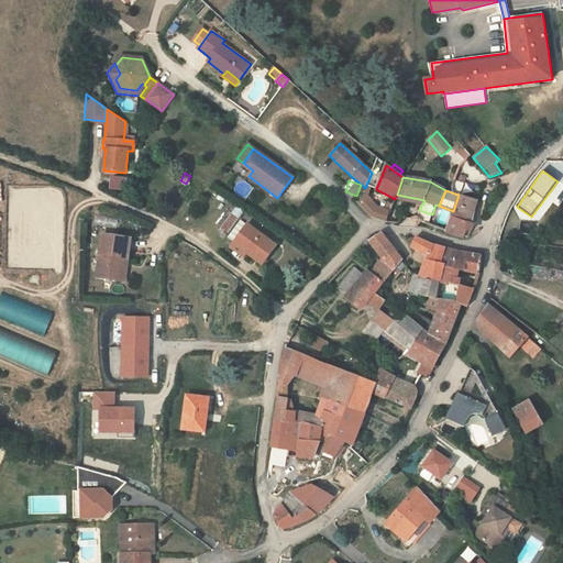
[(424,200),(397,195),(395,198),(421,205),(422,205),(424,200)]
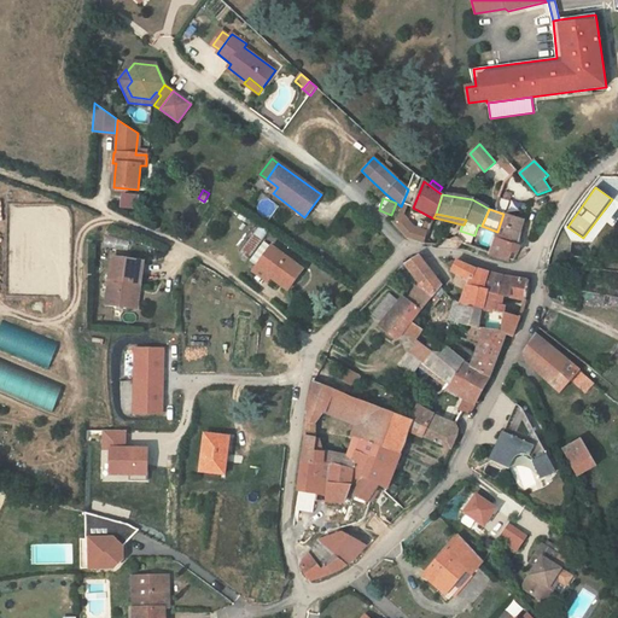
[(503,214),(497,232),(489,254),(509,261),(511,258),(514,261),(517,255),(520,246),(518,246),(524,220),(503,214)]
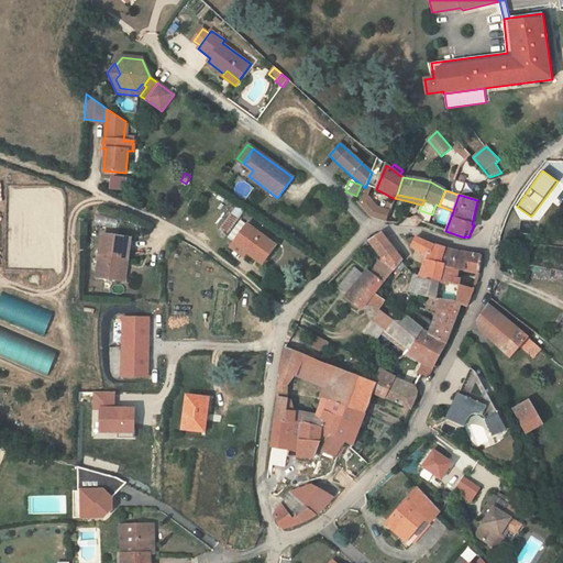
[(236,206),(219,230),(227,235),(245,212),(236,206)]
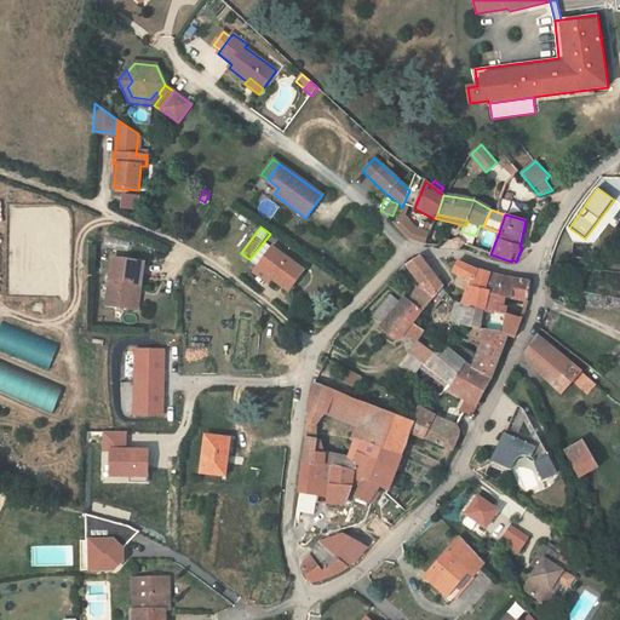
[(476,236),(461,231),(459,239),(460,240),(461,241),(464,244),(463,245),(472,248),(476,236)]
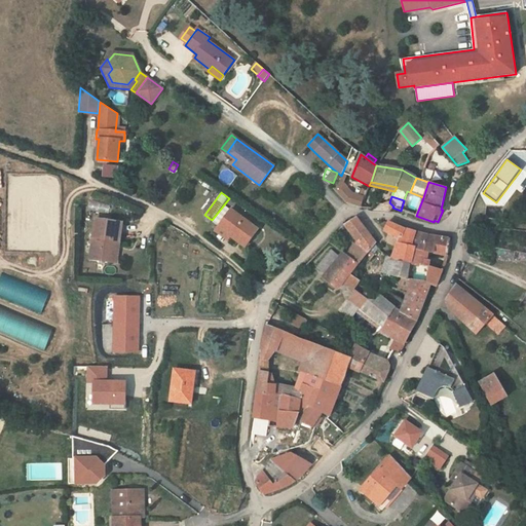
[(246,247),(258,229),(231,210),(219,227),(231,236),(246,247)]
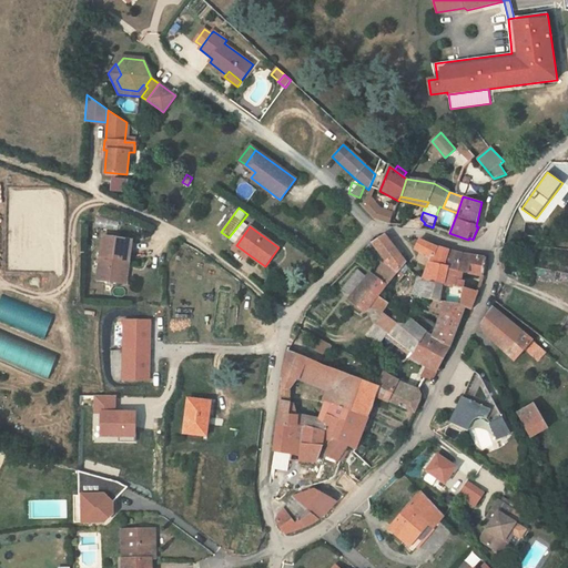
[(375,276),(388,285),(395,276),(399,271),(406,263),(385,235),(373,243),(388,262),(375,276)]
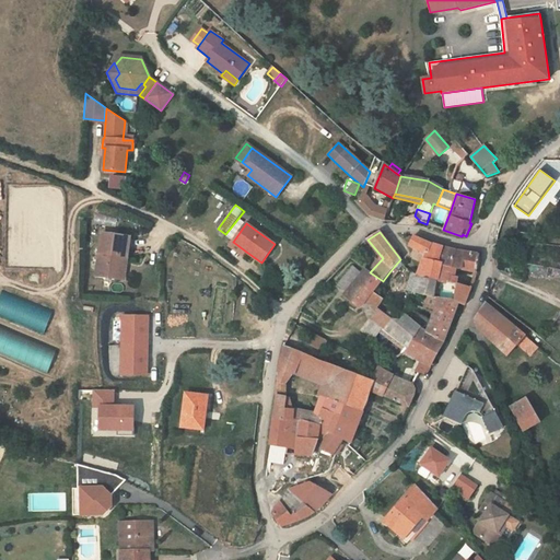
[(96,276),(119,279),(123,256),(128,257),(130,237),(103,233),(96,276)]
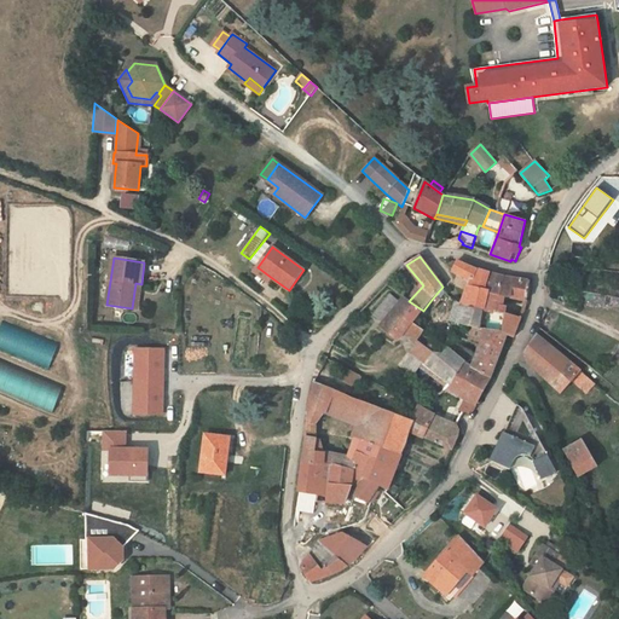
[(504,296),(527,300),(531,282),(504,277),(475,270),(457,261),(453,270),(470,282),(462,304),(484,311),(503,314),(502,334),(508,335),(514,337),(521,319),(505,314),(507,307),(502,306),(504,296)]
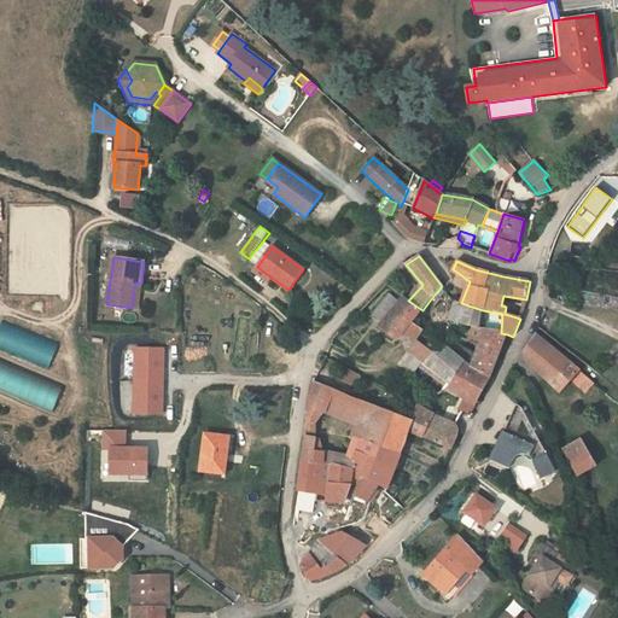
[(272,278),(257,267),(252,273),(267,284),(272,278)]
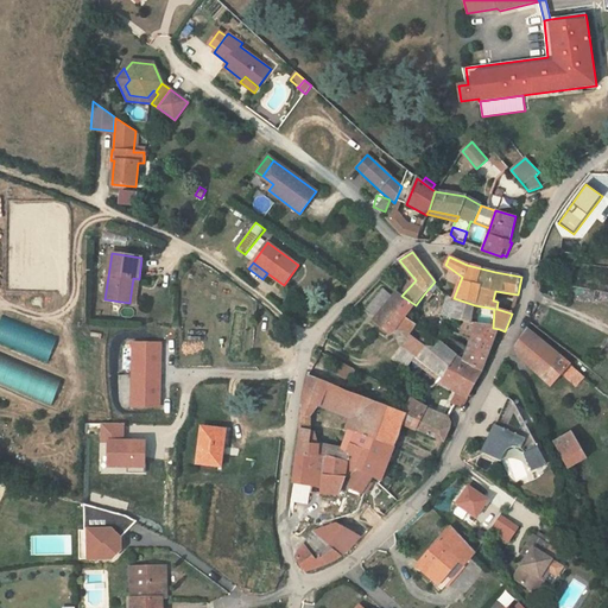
[(367,309),(378,317),(393,297),(384,289),(367,309)]
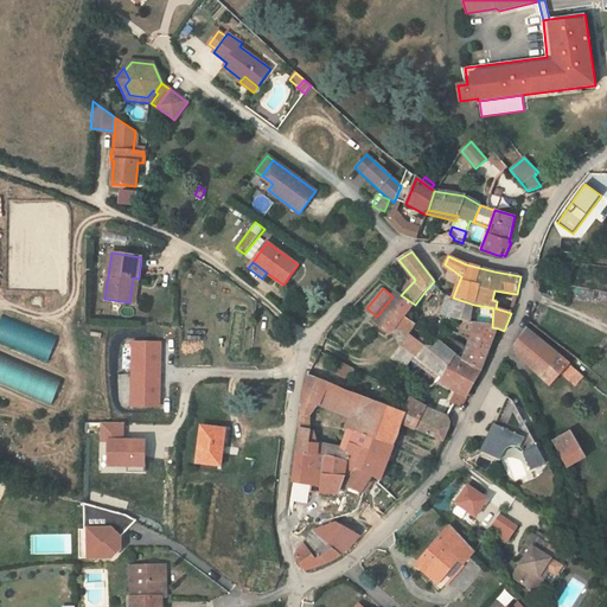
[(432,294),(427,289),(422,295),(427,300),(432,294)]
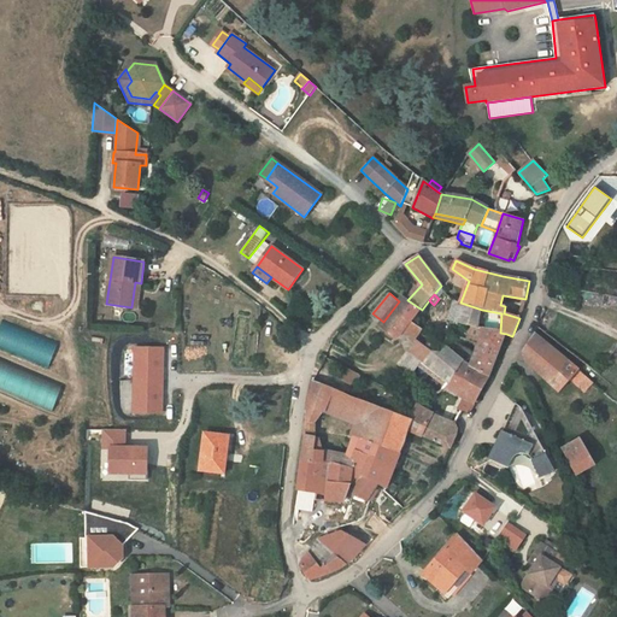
[(380,325),(387,327),(398,335),(399,333),(401,334),(401,333),(416,340),(423,330),(412,322),(422,310),(407,300),(404,297),(399,301),(383,322),(380,325)]
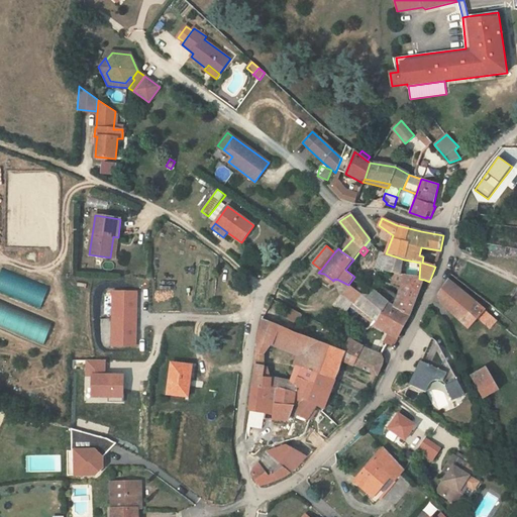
[(404,260),(386,253),(380,269),(396,273),(394,283),(402,285),(399,297),(395,306),(410,316),(424,280),(419,279),(402,274),(404,260)]
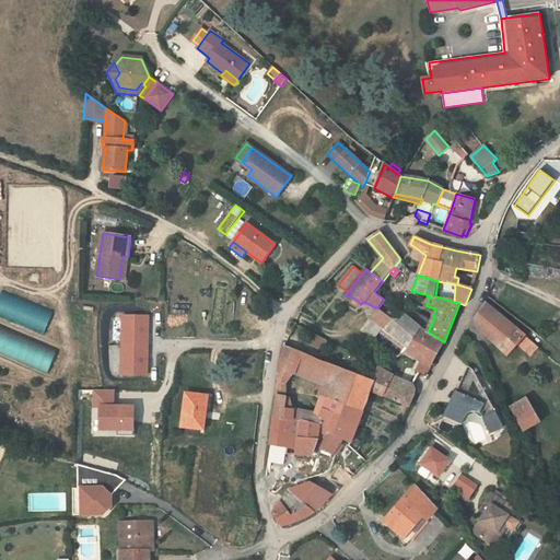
[(0,314),(43,333),(51,311),(2,291),(0,296),(0,314)]
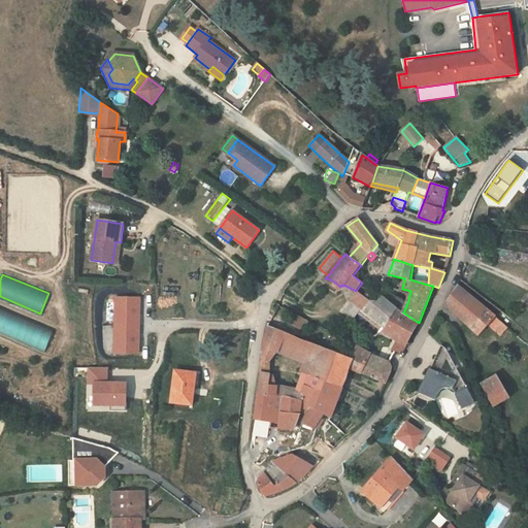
[(340,287),(331,279),(328,287),(335,291),(340,287)]
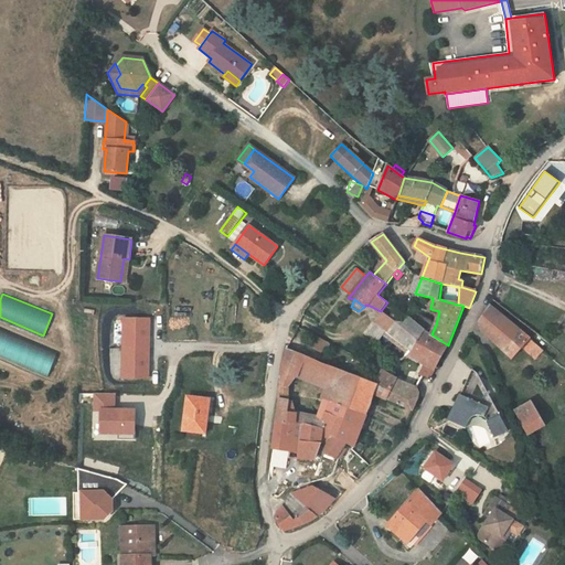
[(479,320),(479,327),(481,331),(512,360),(522,348),(535,360),(543,350),(499,312),(489,306),(479,320)]
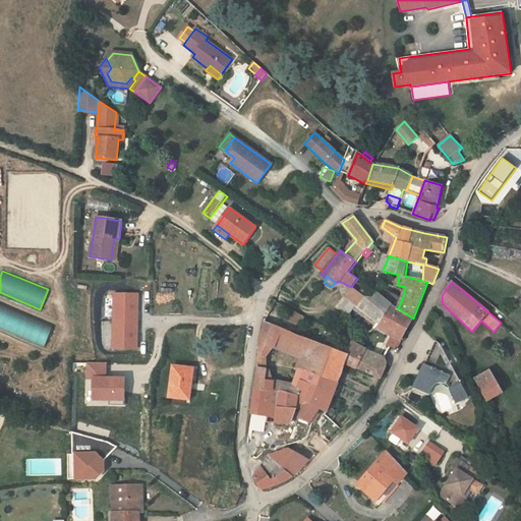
[(353,289),(348,296),(357,302),(359,303),(364,296),(353,289)]
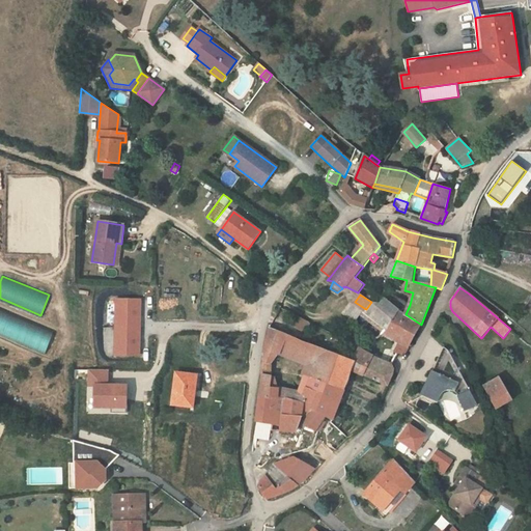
[(371,302),(366,309),(364,308),(355,323),(378,338),(383,334),(384,334),(387,331),(391,324),(398,327),(392,338),(398,342),(408,347),(421,325),(406,314),(399,311),(384,298),(380,303),(371,302)]
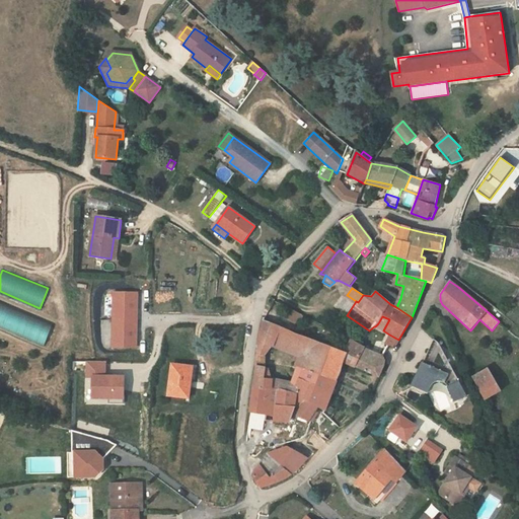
[(136,348),(137,293),(113,293),(112,347),(136,348)]
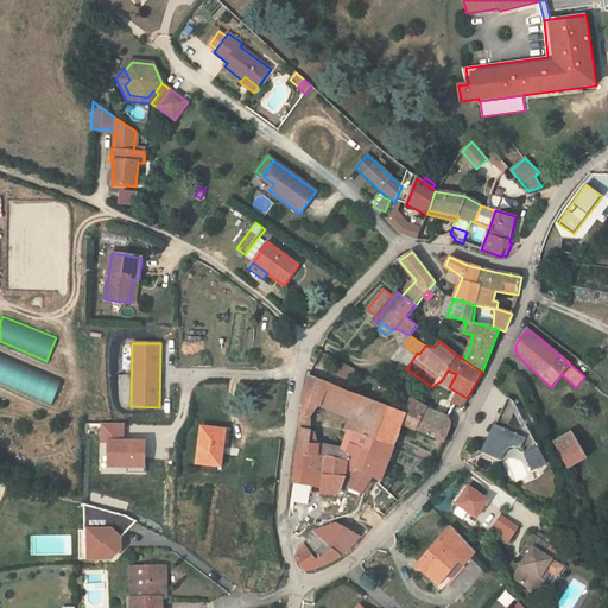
[(417,353),(406,346),(394,362),(406,369),(417,353)]
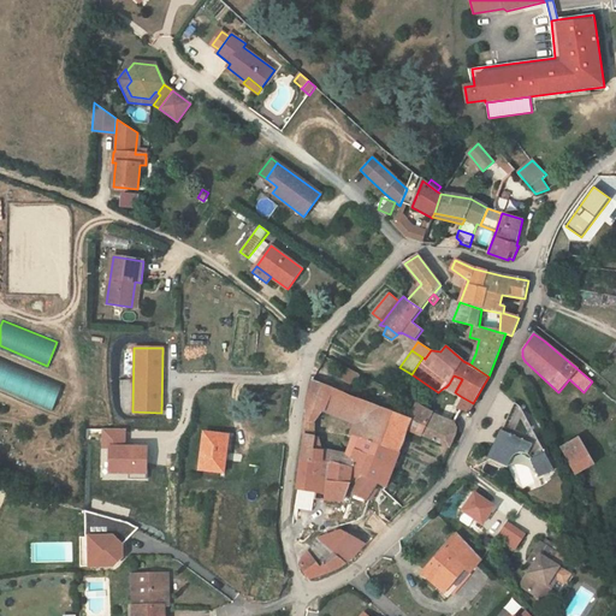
[(0,388),(51,409),(61,385),(0,359),(0,388)]
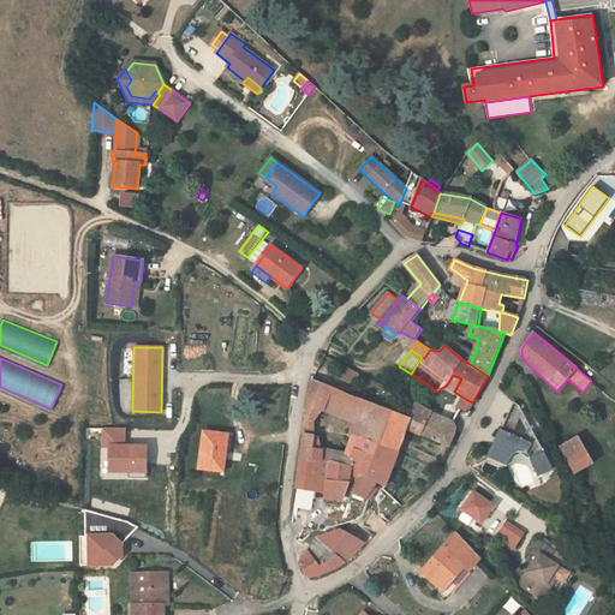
[(354,371),(341,364),(335,376),(350,383),(354,371)]
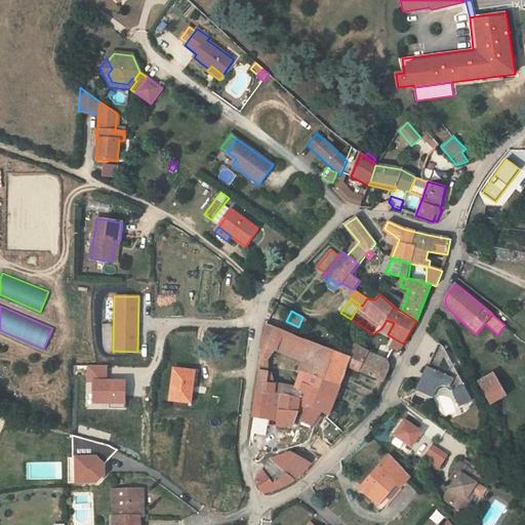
[(382,327),(379,330),(388,334),(394,323),(387,320),(382,327)]
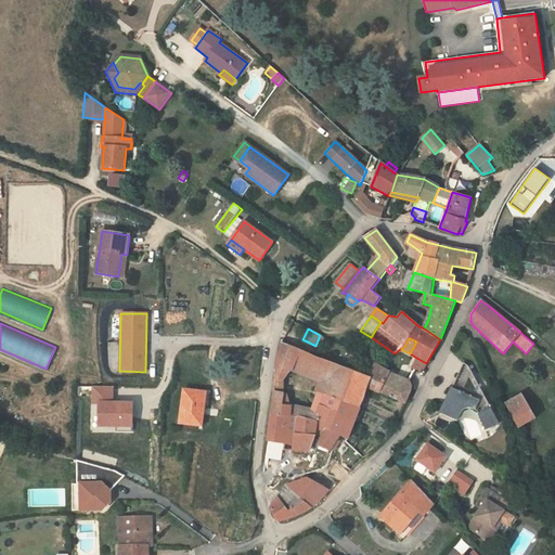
[(276,370),(275,381),(283,382),(291,371),(293,372),(294,368),(300,350),(282,343),(276,370)]
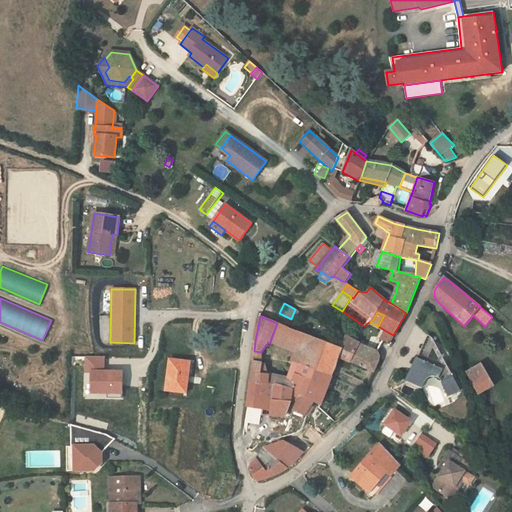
[(302,333),(277,323),(271,339),(297,349),(293,360),(304,363),(310,346),(299,341),(302,333)]
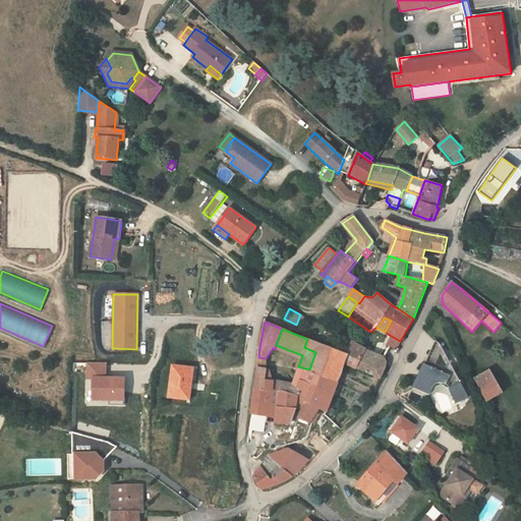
[(400,341),(391,336),(387,346),(391,347),(397,346),(400,341)]
